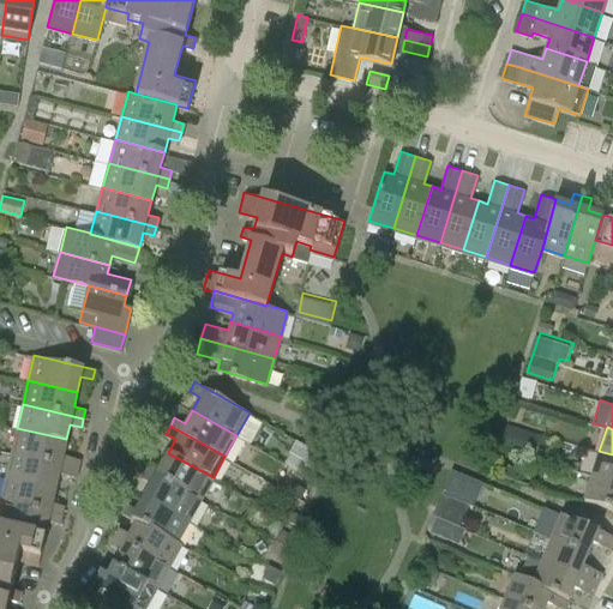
[(12,452),(78,466),(79,458),(64,454),(66,439),(17,428),(12,452)]
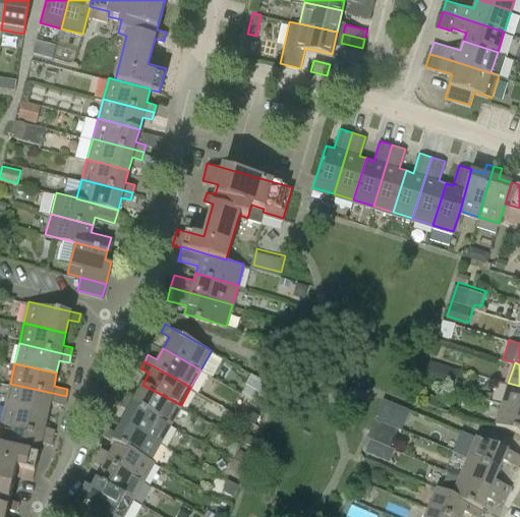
[(244,393),(269,402),(277,381),(252,371),(244,393)]
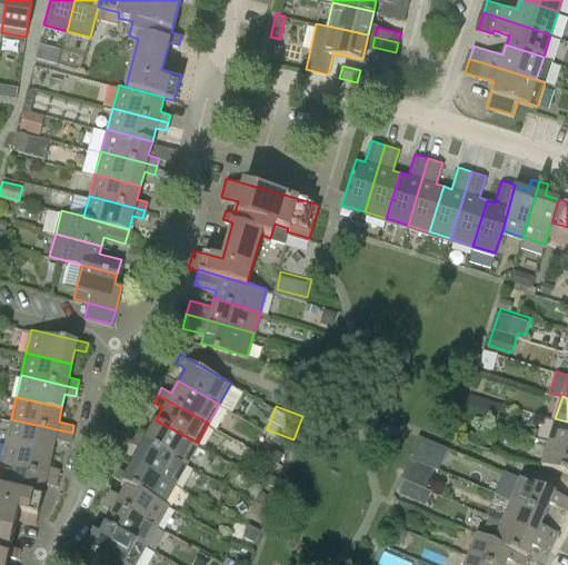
[(567,422),(555,418),(548,439),(567,445),(567,422)]
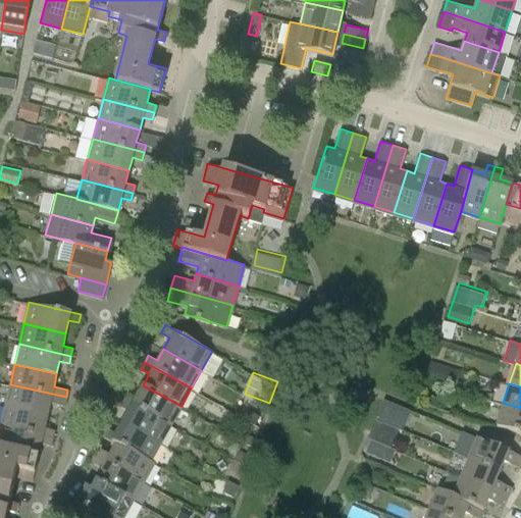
[(64,405),(66,397),(10,384),(5,405),(47,414),(50,402),(64,405)]
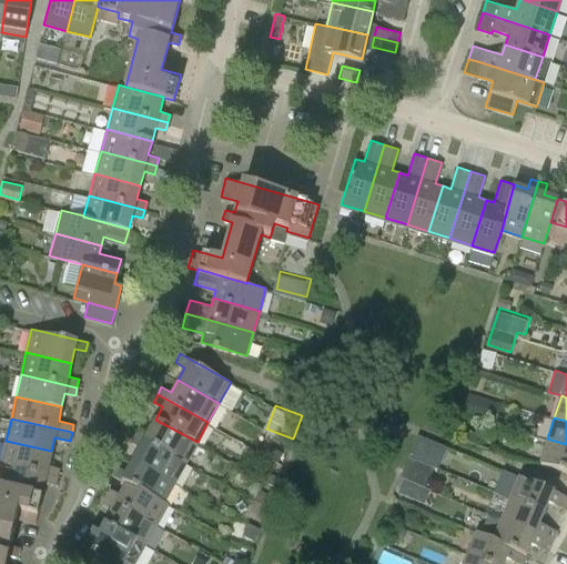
[(135,434),(186,462),(198,442),(155,420),(149,432),(140,426),(135,434)]
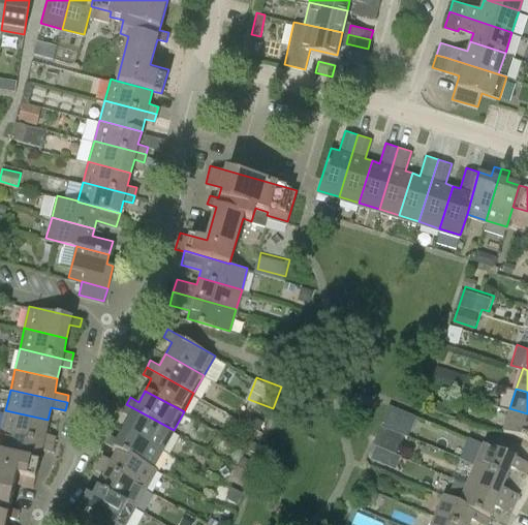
[(404,434),(412,412),(390,403),(381,424),(404,434)]
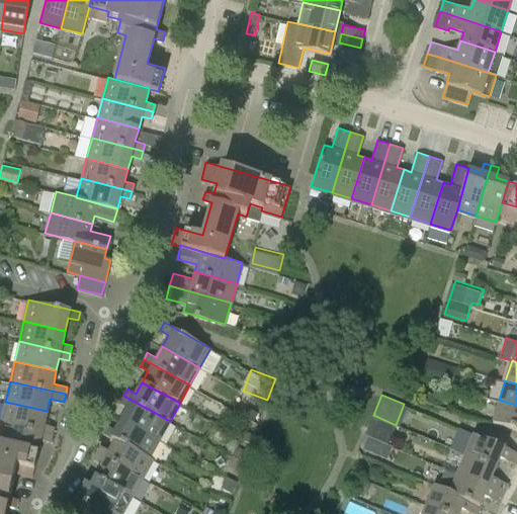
[(121,418),(160,439),(170,421),(123,396),(119,402),(128,407),(121,418)]
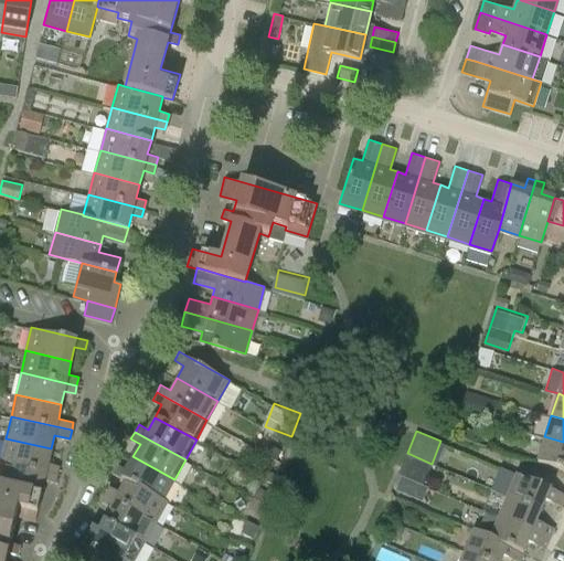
[(563,442),(544,436),(538,458),(563,467),(563,442)]
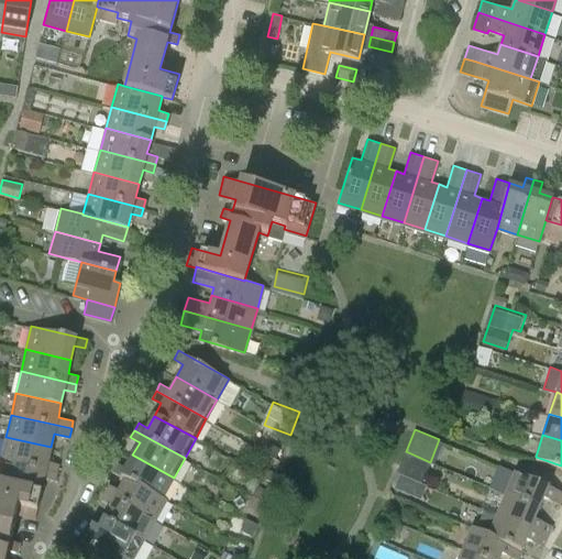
[(48,460),(51,447),(6,437),(1,459),(56,471),(58,463),(48,460)]
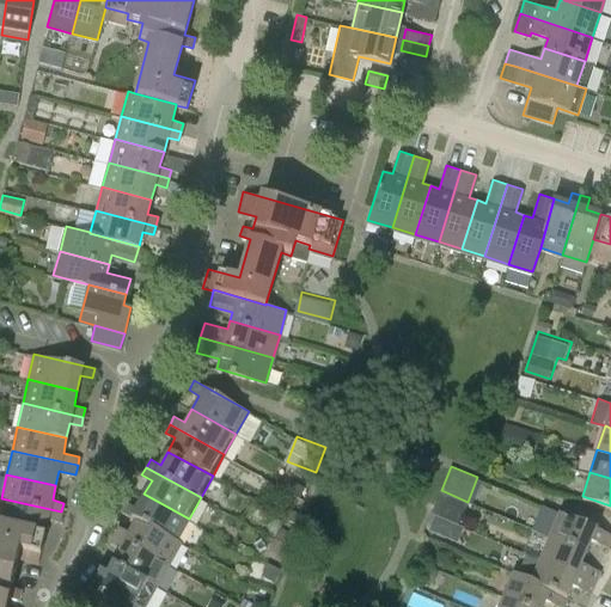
[(468,502),(441,490),(432,512),(458,523),(468,502)]
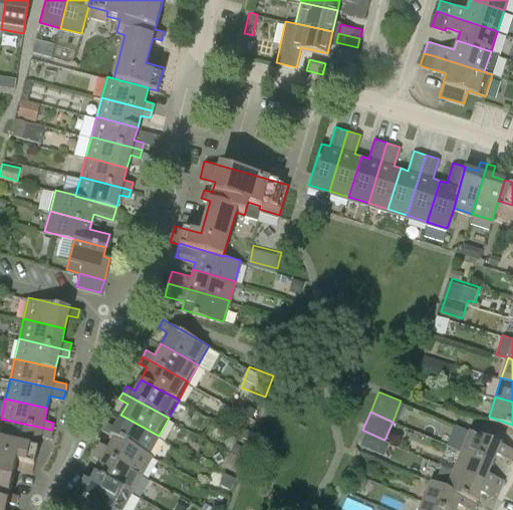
[(149,454),(149,453),(159,436),(120,415),(114,426),(106,422),(102,429),(114,436),(114,435),(149,454)]
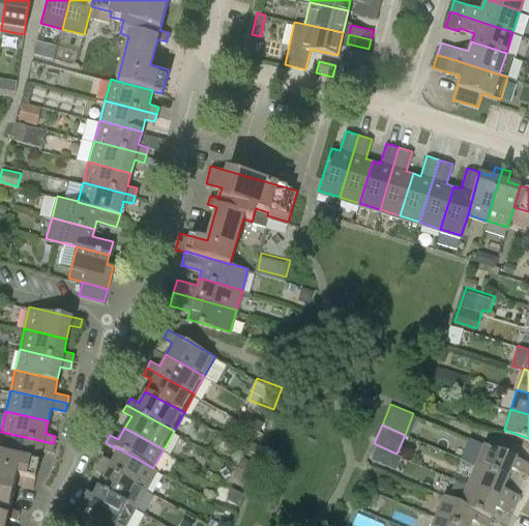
[(1,432),(0,435),(0,454),(38,462),(41,449),(51,451),(53,443),(1,432)]
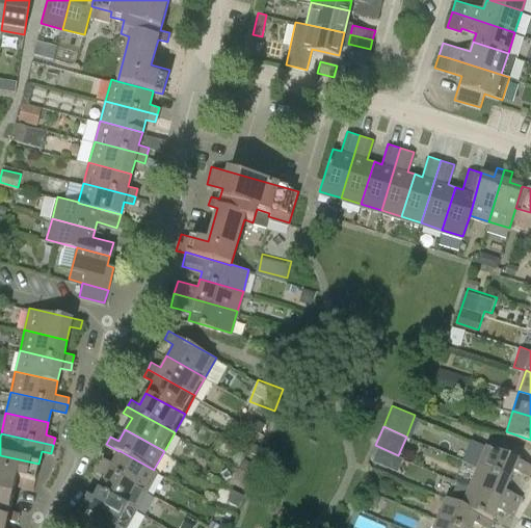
[(478,466),(509,478),(513,469),(530,475),(530,463),(472,439),(462,459),(478,466)]
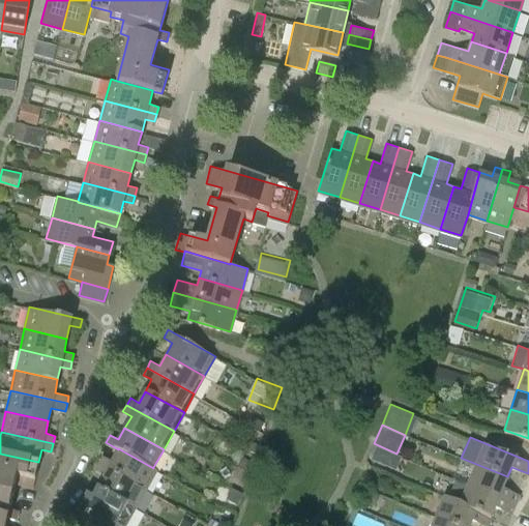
[(99,462),(146,489),(157,469),(153,467),(153,468),(118,448),(118,449),(112,460),(103,455),(99,462)]
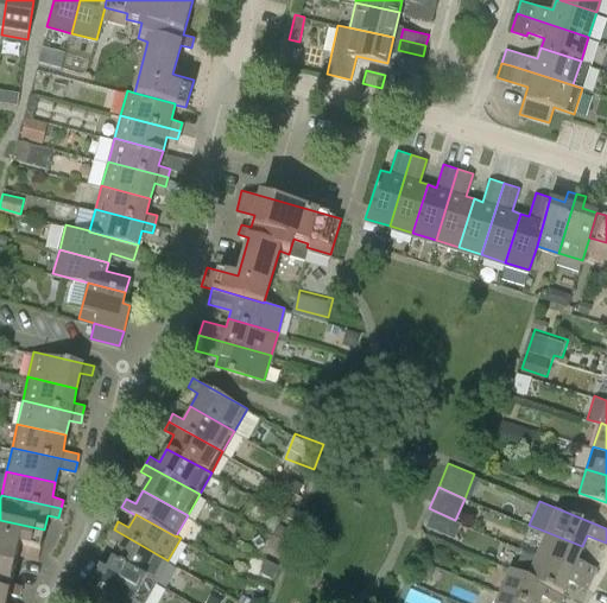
[(38,557),(44,529),(0,520),(0,602),(5,602),(8,592),(19,595),(21,585),(11,583),(18,552),(38,557)]
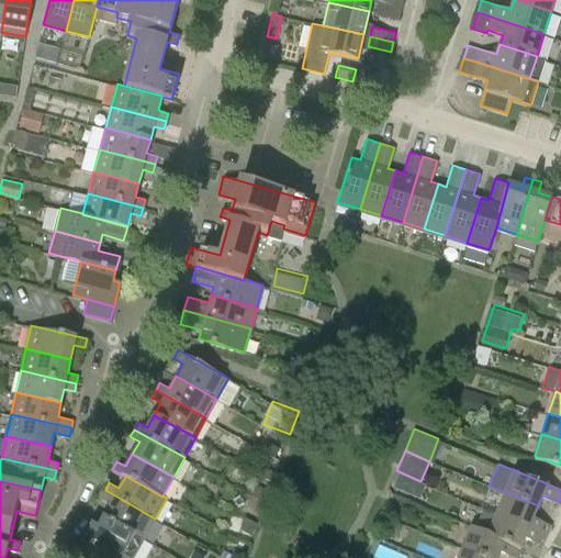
[(259,483),(253,494),(266,501),(271,490),(259,483)]
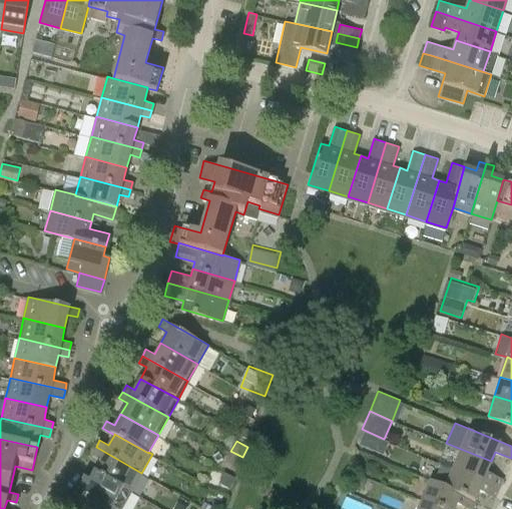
[(123,486),(122,487),(131,491),(141,473),(96,447),(92,454),(100,459),(94,470),(123,486)]
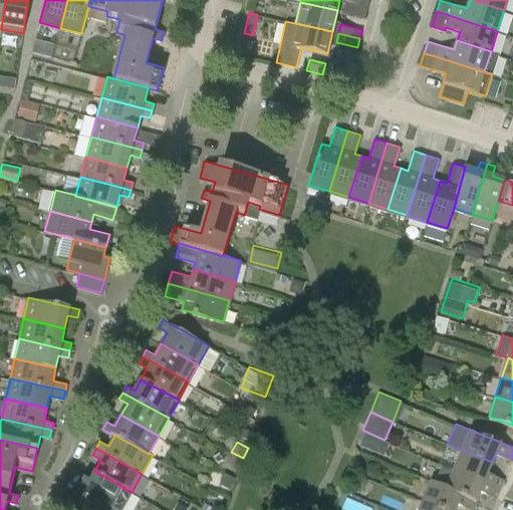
[(462,450),(454,468),(500,487),(504,478),(489,472),(492,462),(462,450)]
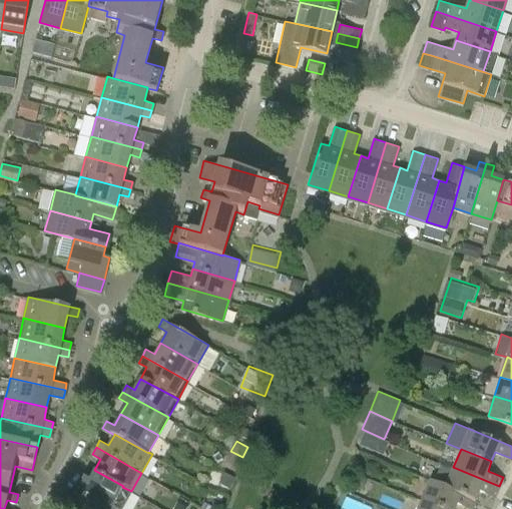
[(242,457),(230,451),(225,460),(237,467),(242,457)]
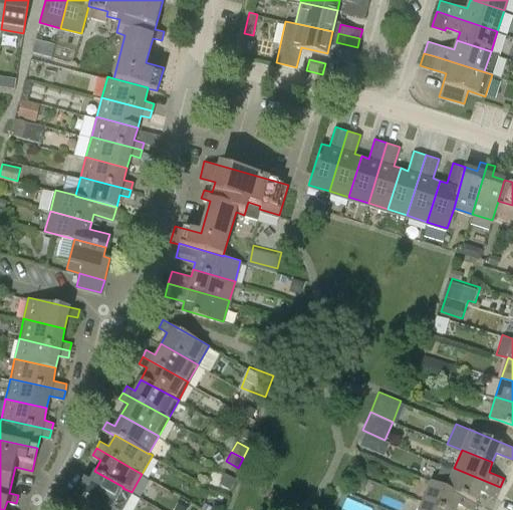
[(481,490),(496,497),(500,487),(454,468),(454,470),(444,466),(437,482),(447,486),(446,488),(476,501),(481,490)]
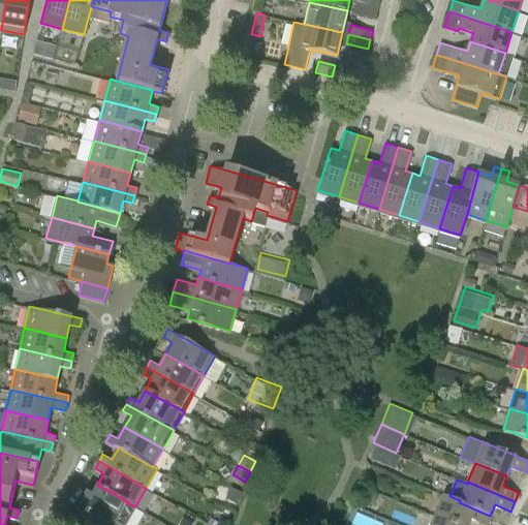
[(125,524),(135,506),(126,502),(127,501),(97,485),(93,493),(87,490),(75,511),(98,523),(103,514),(123,524),(125,524)]
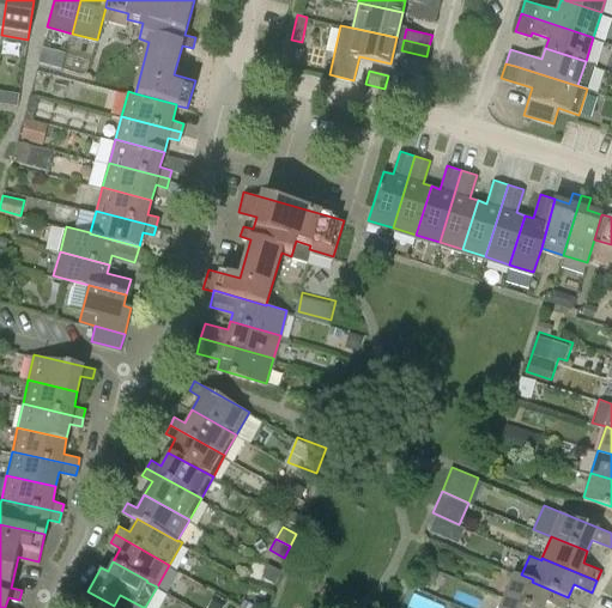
[(282,570),(277,566),(268,561),(261,576),(276,583),(282,570)]
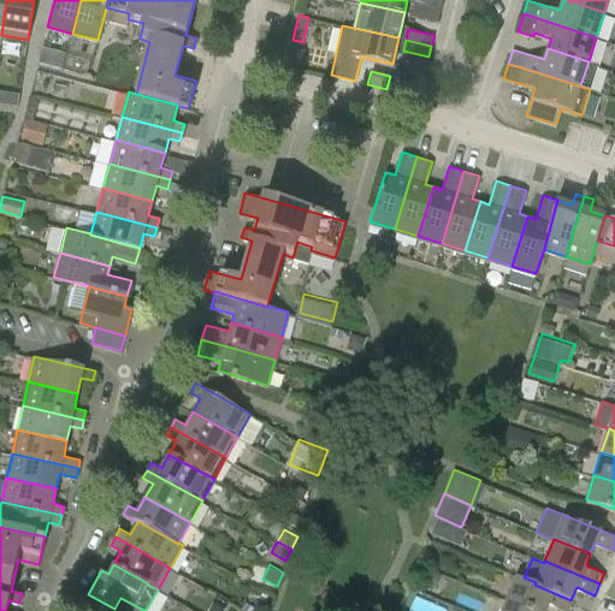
[(567,610),(571,600),(534,585),(536,582),(524,577),(516,575),(507,599),(536,610),(544,610),(549,603),(567,610)]
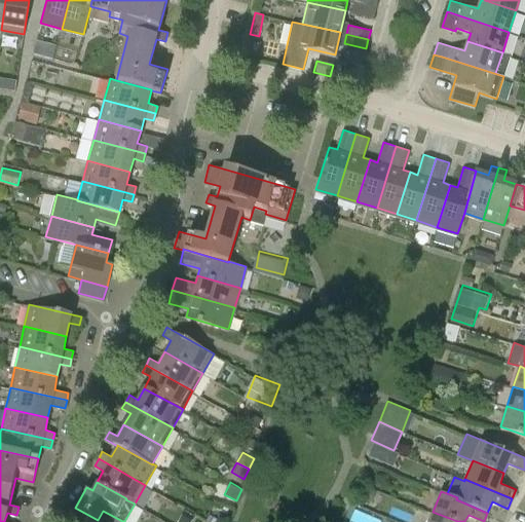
[(96,521),(98,520),(75,508),(68,519),(73,521),(96,521)]
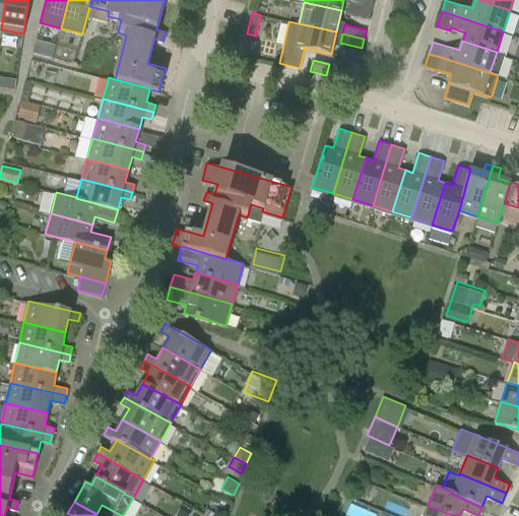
[(424,515),(452,515),(428,506),(424,515)]
